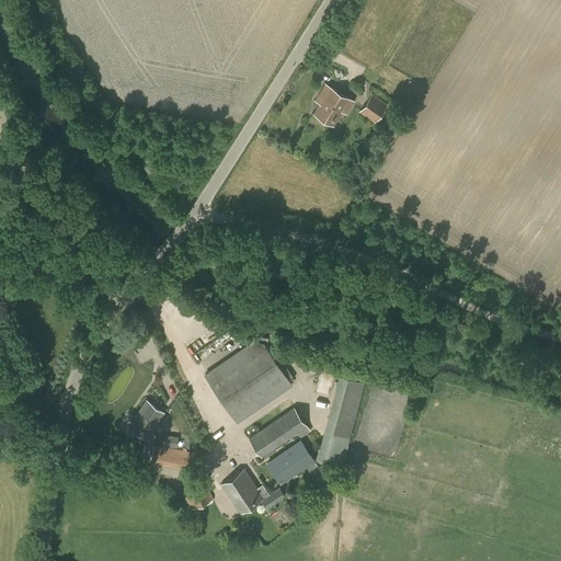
[(313,113),(333,125),(342,111),(346,114),(354,101),(330,86),(313,113)]
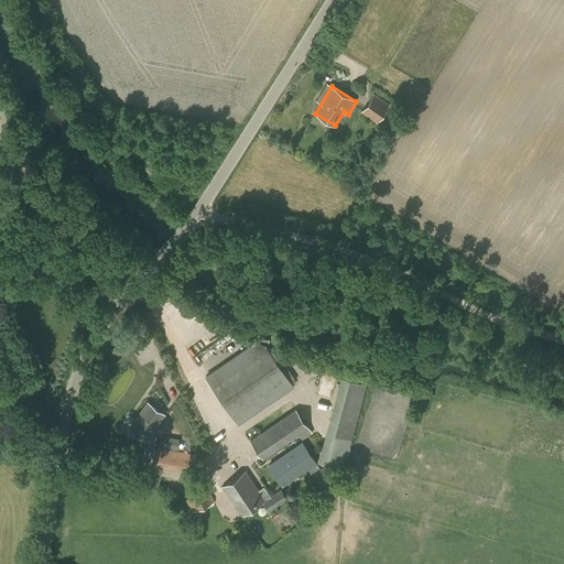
[(373,94),(361,112),(377,123),(390,105),(373,94)]
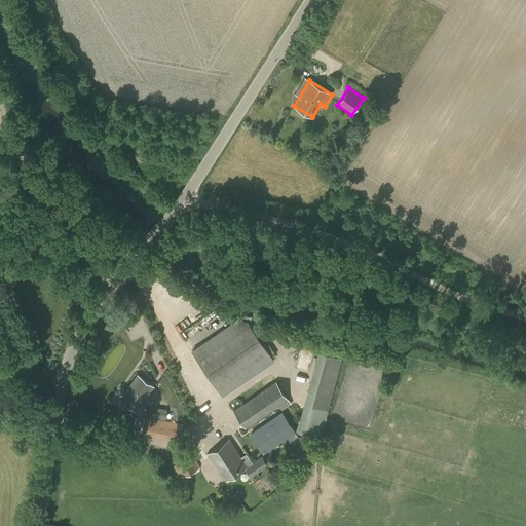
[(192,351),(199,362),(222,395),(273,361),(247,322),(237,320),(192,351)]
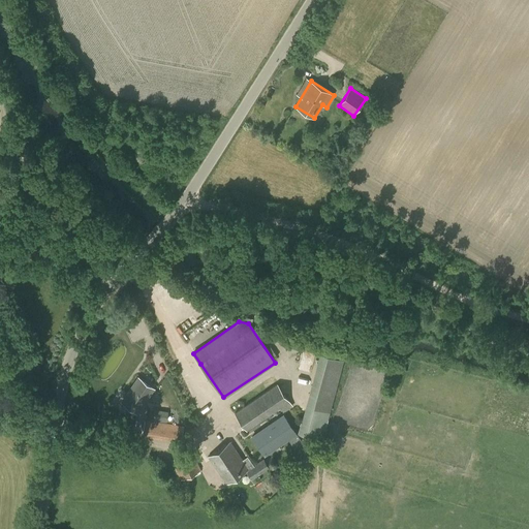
[(319,353),(299,434),(322,440),(343,360),(319,353)]
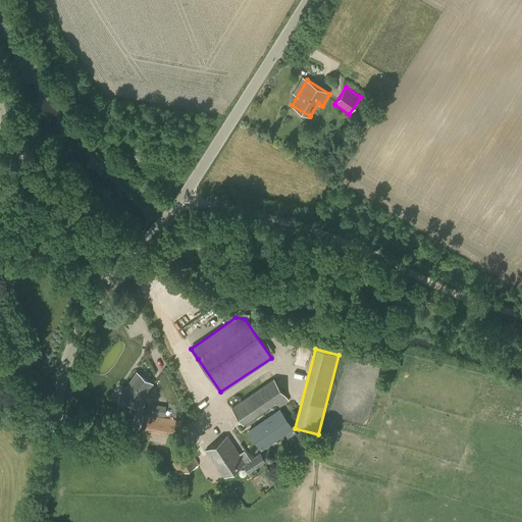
[(138,373),(121,397),(135,406),(151,382),(138,373)]
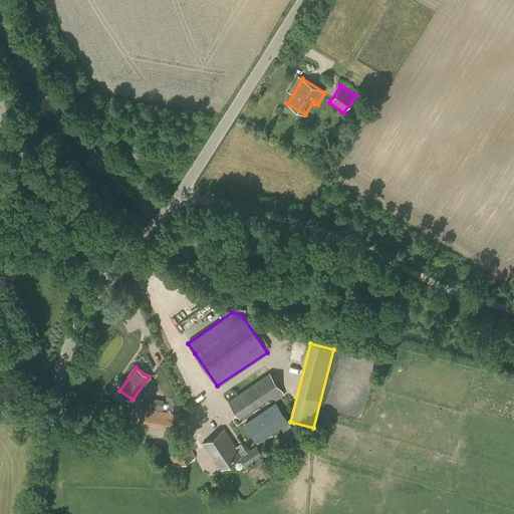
[(228,401),(240,420),(272,397),(276,403),(285,395),(269,372),(228,401)]
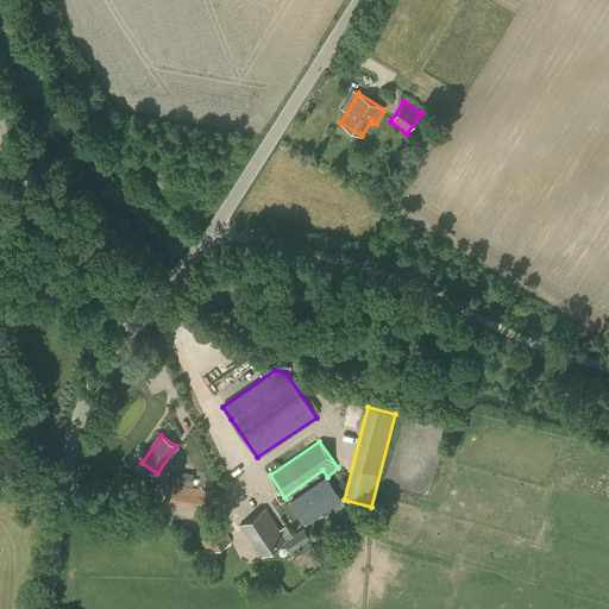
[(177,483),(194,483),(194,471),(177,470),(177,483)]
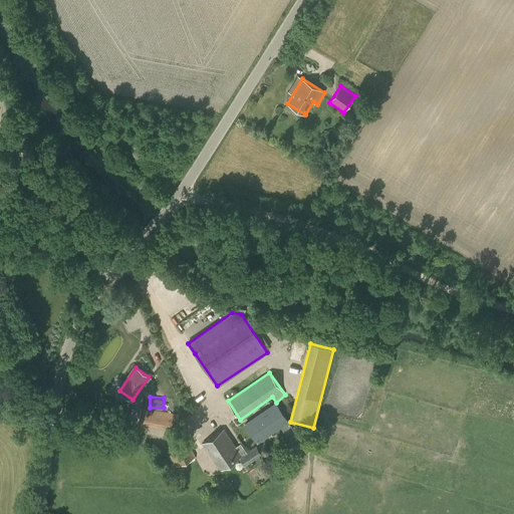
[(245,425),(256,441),(287,420),(276,404),(245,425)]
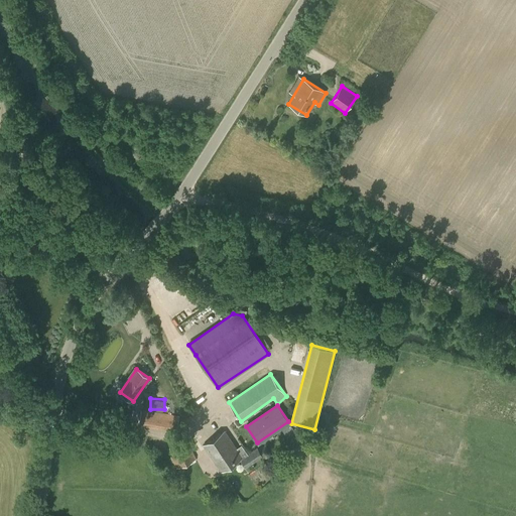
[(179,416),(141,409),(138,425),(176,430),(179,416)]
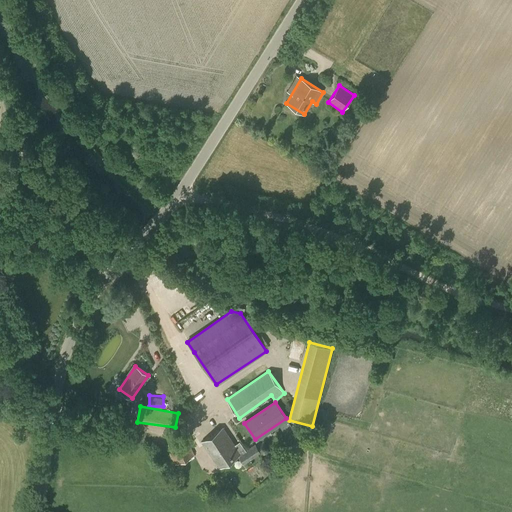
[(223,427),(202,442),(219,468),(238,455),(244,464),(260,452),(255,444),(245,451),(244,449),(240,452),(223,427)]
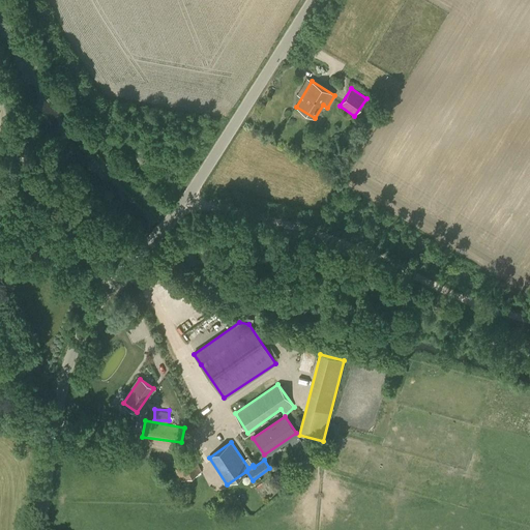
[(171,462),(180,480),(201,470),(192,451),(171,462)]
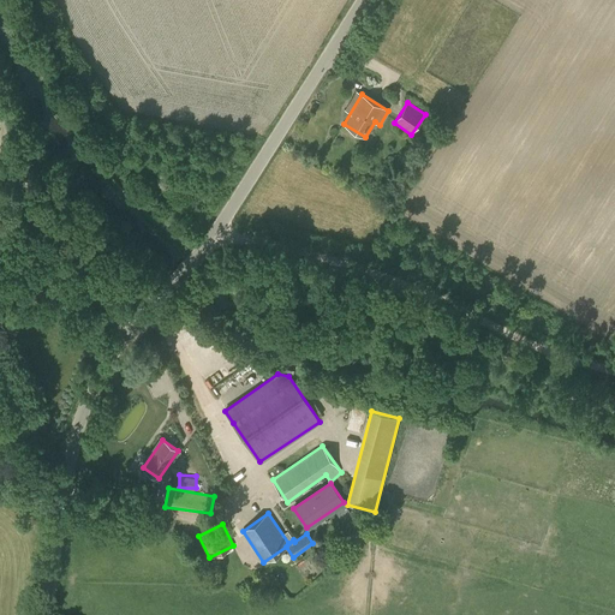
All buildings are outlined.
